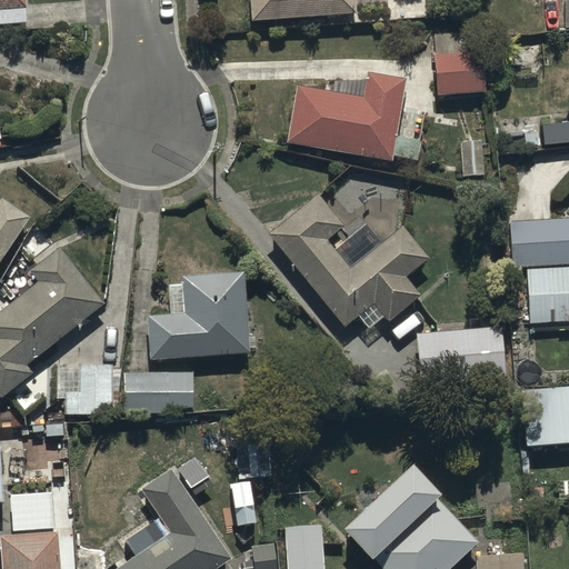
[(27,0),(0,0),(0,25),(29,23),(27,0)]
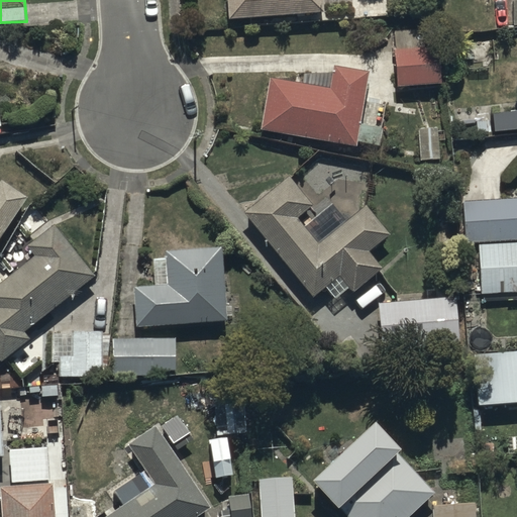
[(227,0),(229,18),(323,12),(322,0),(227,0)]
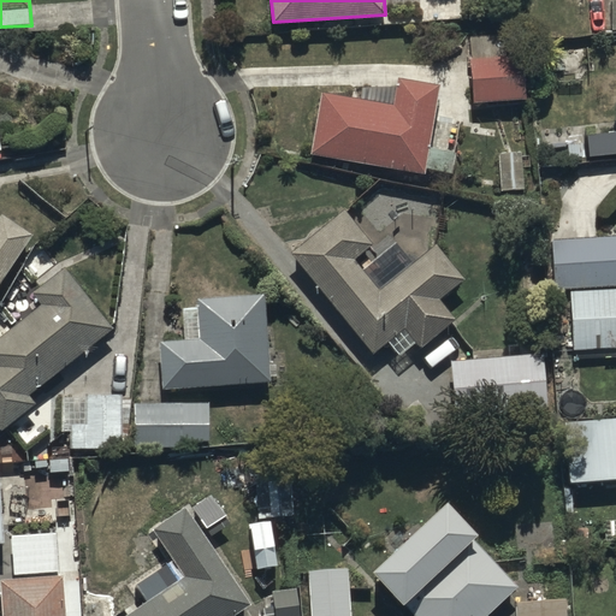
[(526,34),(469,37),(473,101),(529,98),(526,34)]
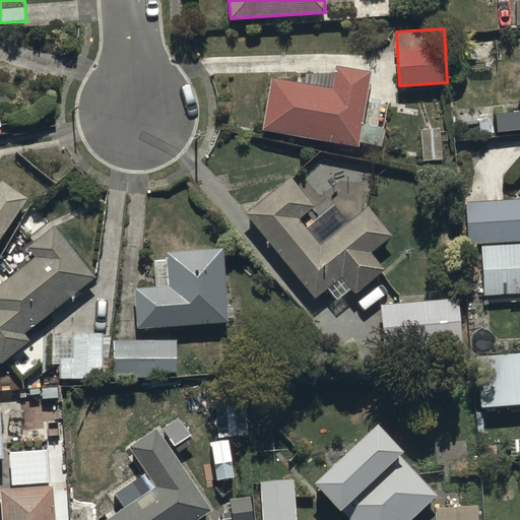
[(272,77),(262,130),(359,148),(360,142),(382,146),(385,131),(361,126),(371,74),(335,68),(331,88),(272,77)]
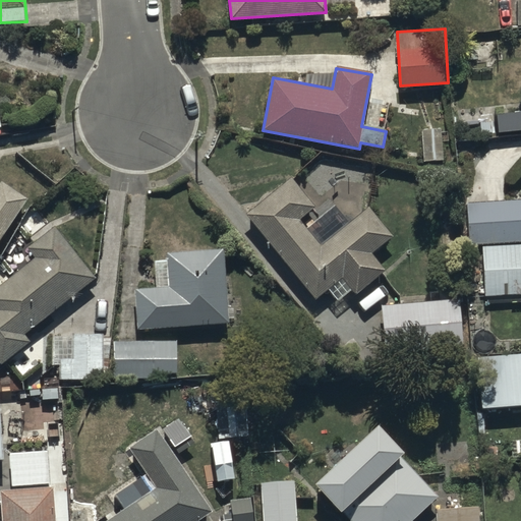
[(520,117),(499,119),(500,138),(520,136),(520,117)]
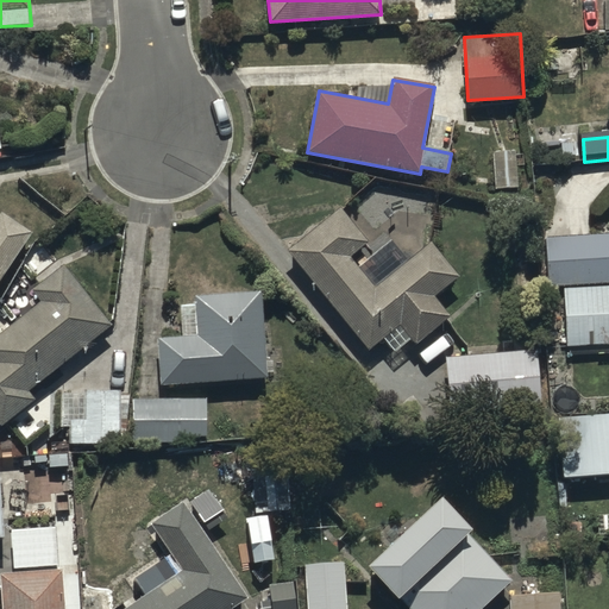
[(518,151),(491,151),(493,189),(518,188),(518,151)]
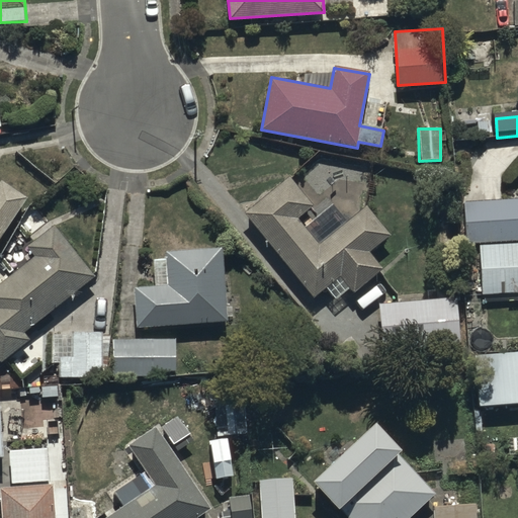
[(289,176),(245,213),(314,296),(323,288),(332,299),(347,286),(352,292),(381,268),(368,253),(392,233),(369,205),(347,224),(332,205),(305,228),(297,219),(314,205),(289,176)]
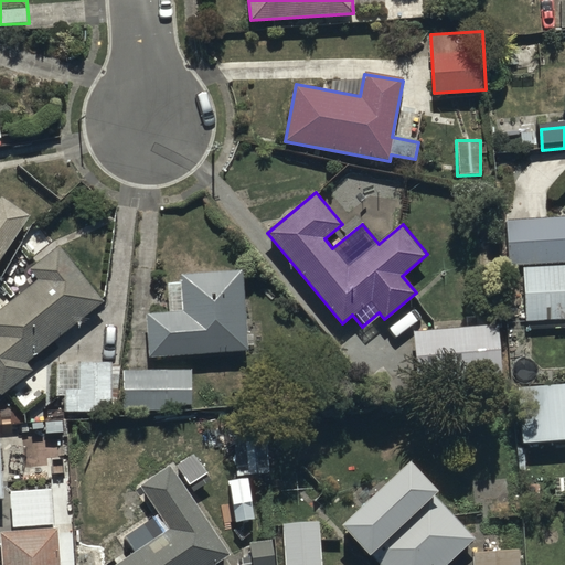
[(0,256),(25,215),(0,199),(0,256)]
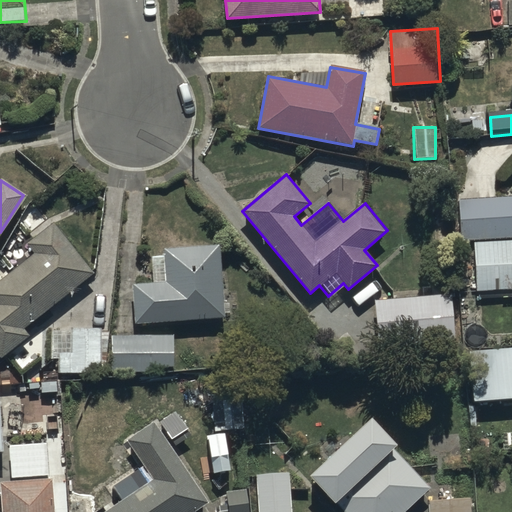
[(511,196),(458,199),(460,241),(511,238),(511,196)]
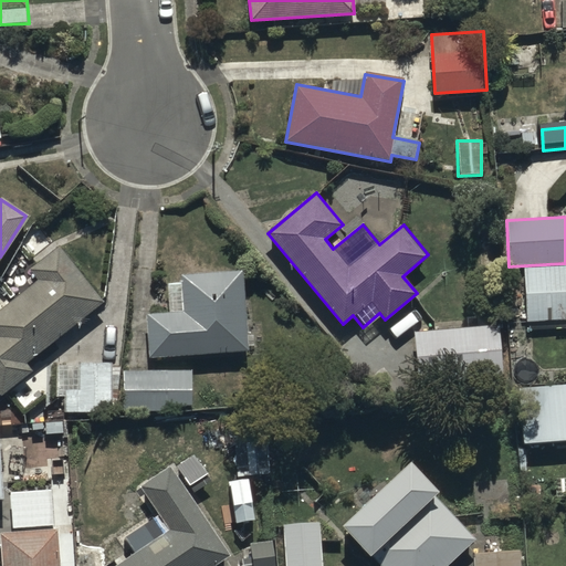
[(102,302),(59,248),(31,270),(38,279),(0,308),(0,394),(31,369),(25,364),(102,302)]
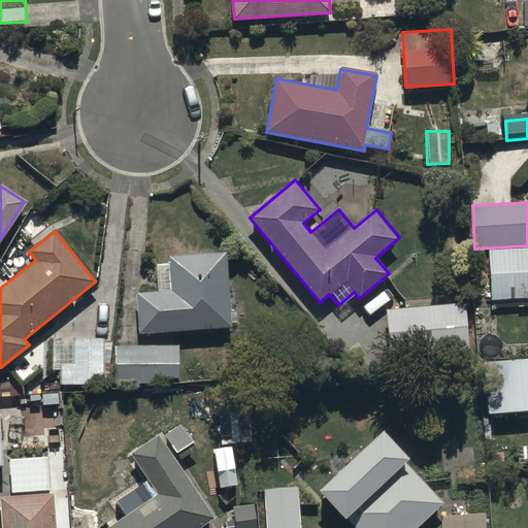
[(527,249),(488,251),(490,301),(527,299),(527,249)]
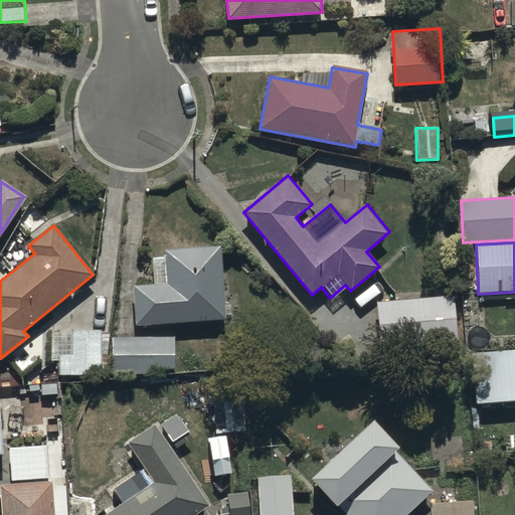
[(134,285),(136,323),(225,318),(221,244),(166,247),(167,258),(151,258),(152,284),(134,285)]
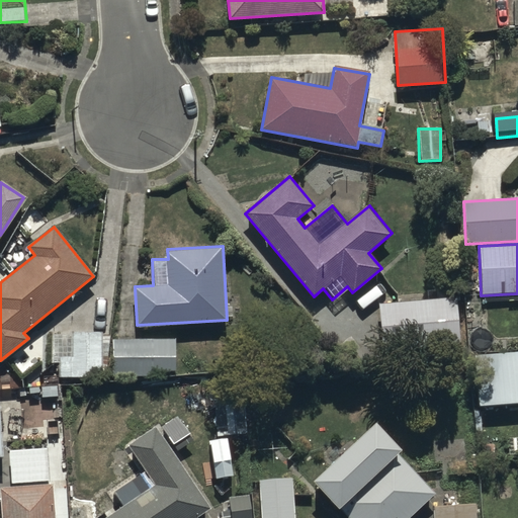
[(457,299),(378,304),(381,346),(459,342),(457,299)]
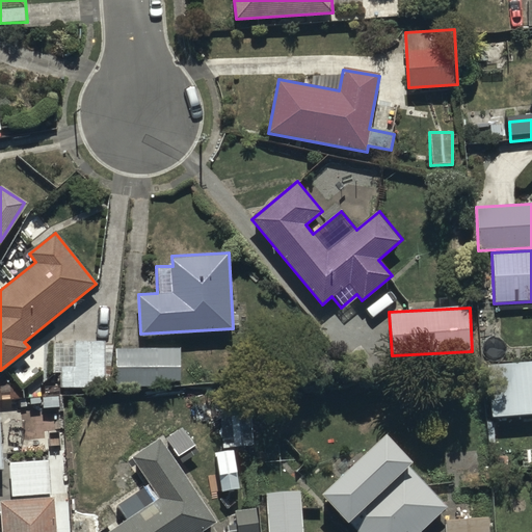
[(105,342),(53,343),(54,386),(61,386),(61,389),(106,388),(105,342)]
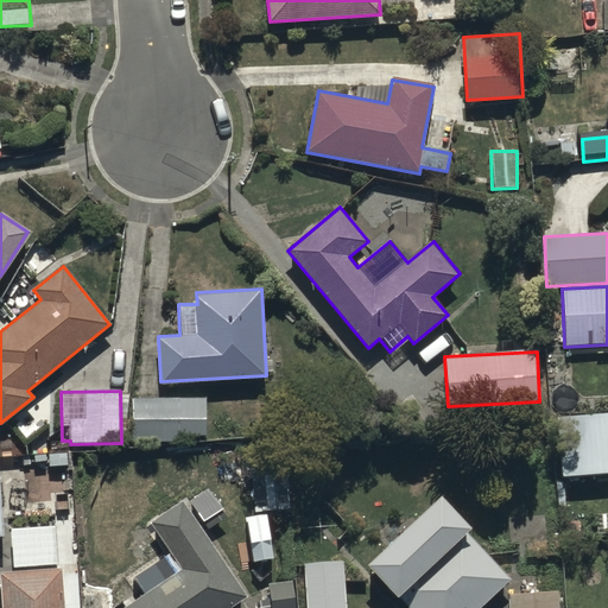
[(206,399),(131,399),(131,436),(206,436),(206,399)]
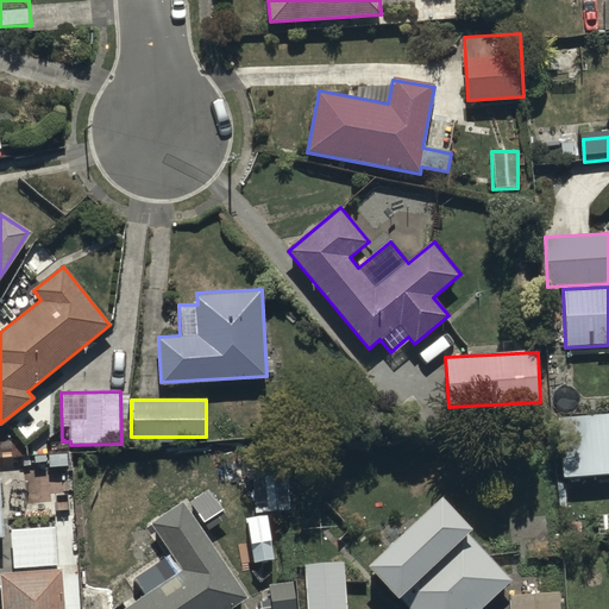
[(608,482),(608,419),(562,422),(565,485),(608,482)]
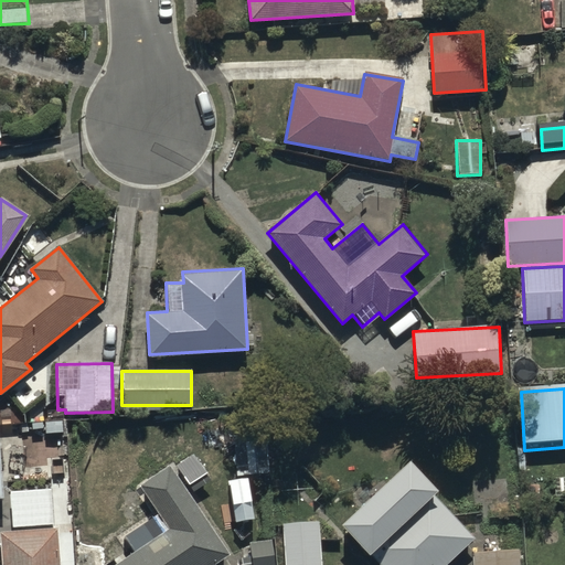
[(411,460),(340,524),(376,564),(447,564),(475,541),(435,496),(439,492),(411,460)]
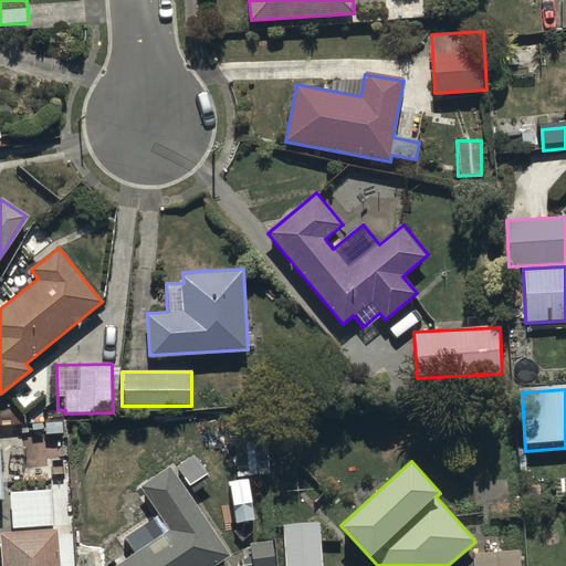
[(170,465),(142,484),(171,531),(117,565),(212,565),(229,556),(170,465)]
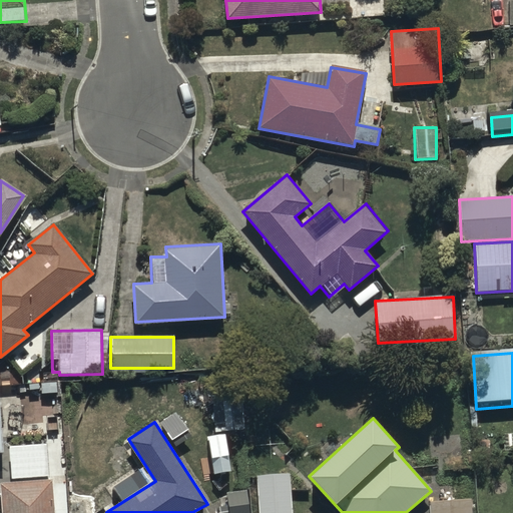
[(47,443),(8,445),(10,482),(0,483),(1,512),(54,512),(53,477),(48,478),(47,443)]
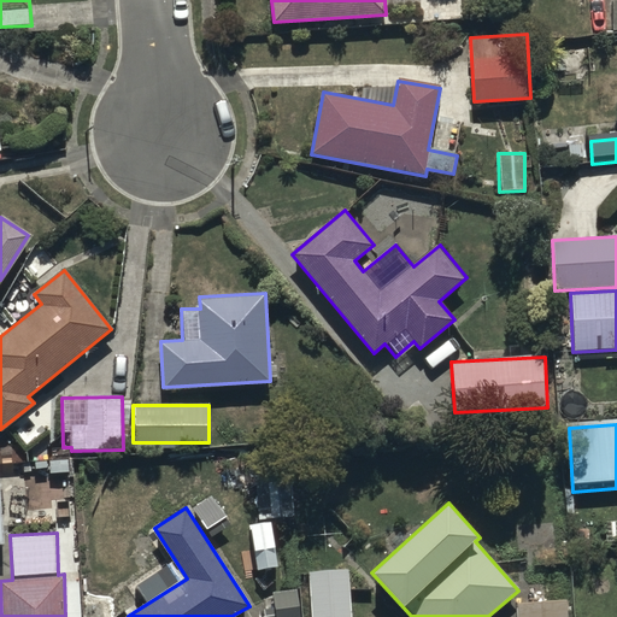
[(353,616),(351,569),(311,571),(313,616),(353,616)]
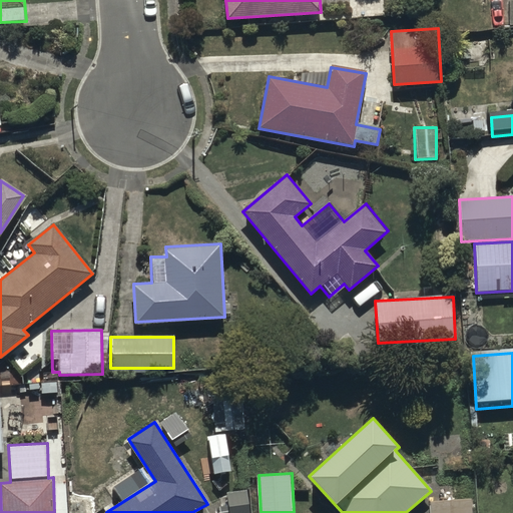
[(248,512),(247,490),(227,492),(228,505),(219,507),(220,512),(248,512)]
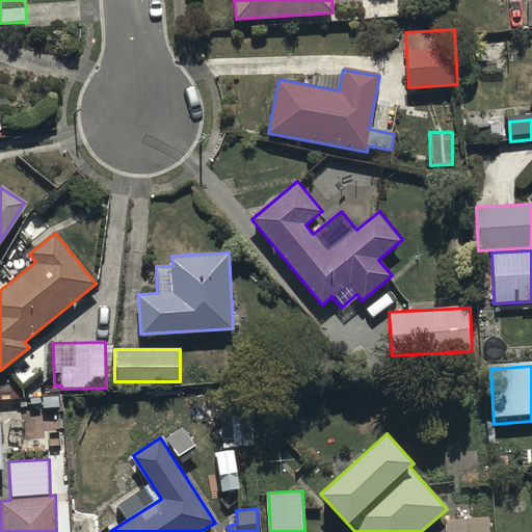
[(494,531),(494,516),(447,520),(447,531),(494,531)]
